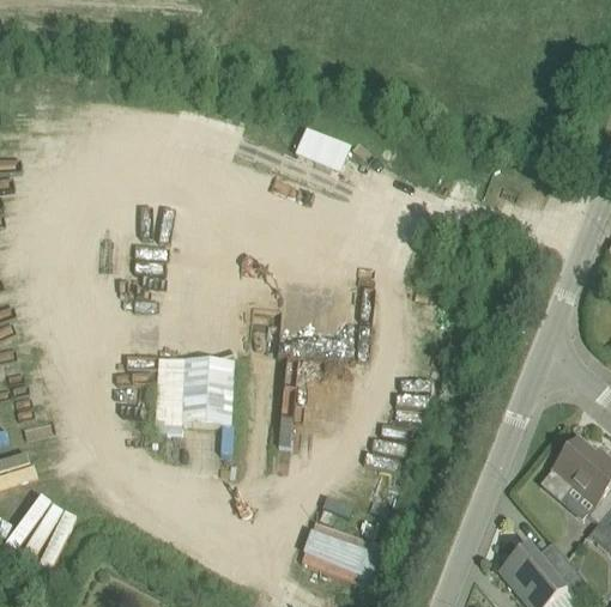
[(296,153),(342,170),(352,143),(306,126),(296,153)]
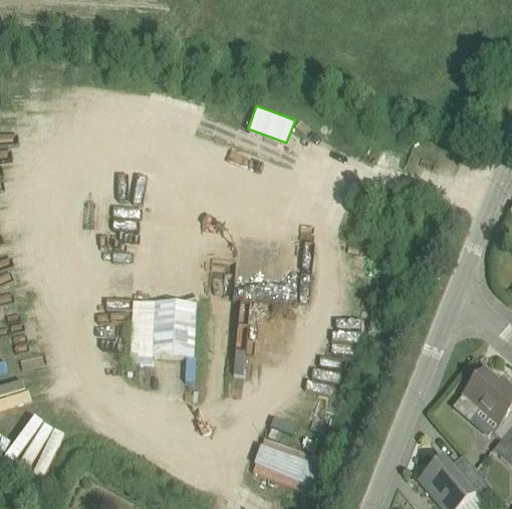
[(132,300),(130,364),(151,365),(152,354),(193,355),(195,303),(154,301),(132,300)]
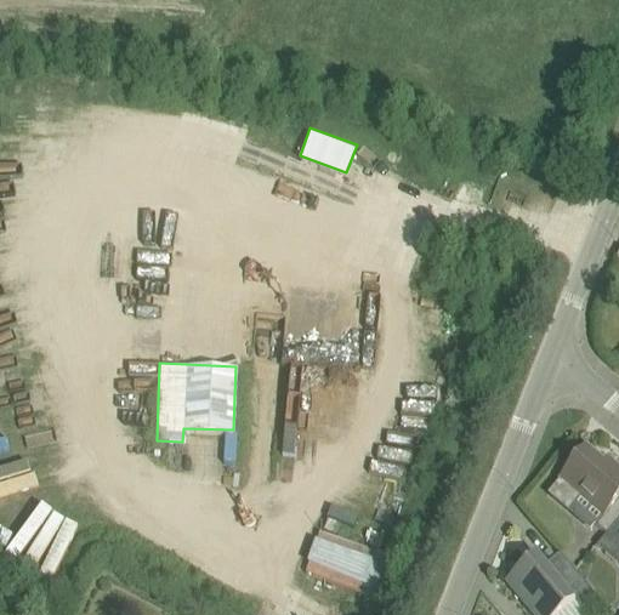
[(618,491),(618,467),(617,466),(607,457),(603,461),(585,446),(560,477),(561,478),(550,490),(568,506),(579,493),(602,512),(618,491)]
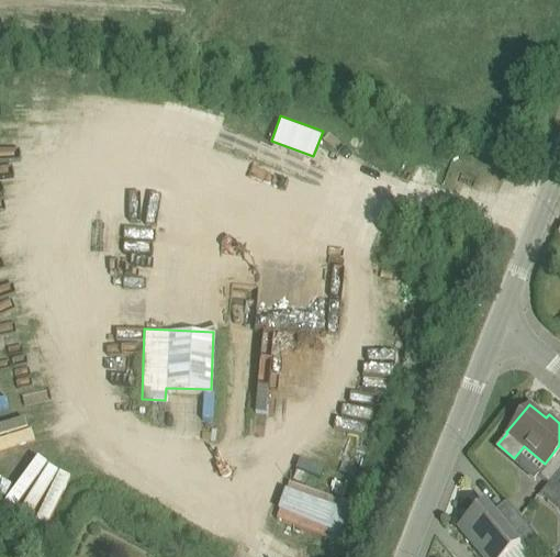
[(559,474),(556,470),(547,482),(539,491),(558,508),(559,503),(559,474)]
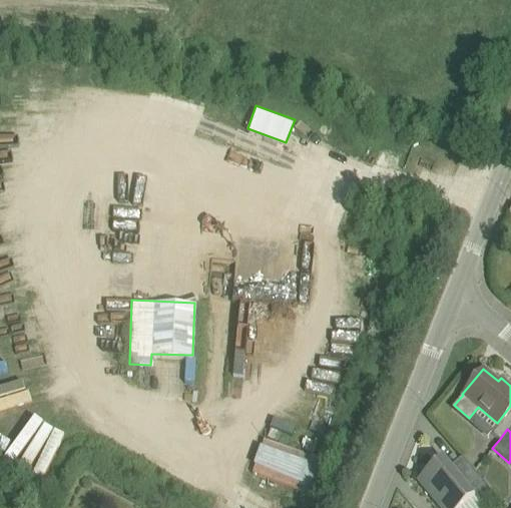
[(307,462),(259,444),(252,461),(300,478),(307,462)]
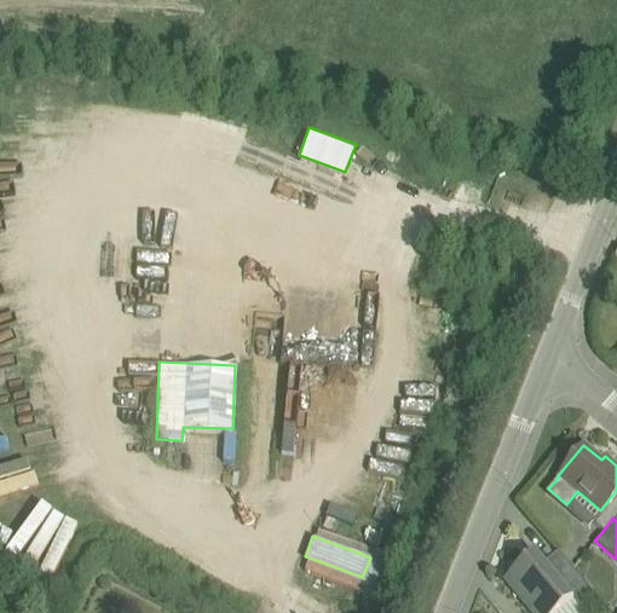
[(502,577),(509,587),(532,612),(552,612),(571,597),(577,605),(593,591),(557,548),(542,560),(534,550),(502,577)]
